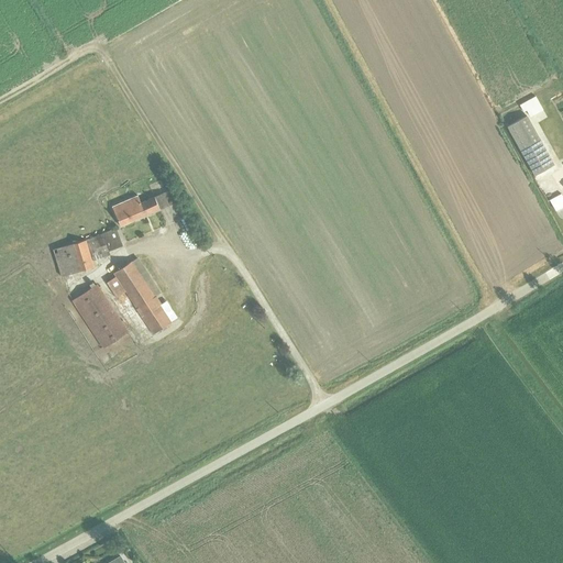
[(536,97),(519,105),(523,112),(526,110),(530,117),(543,109),(536,97)]
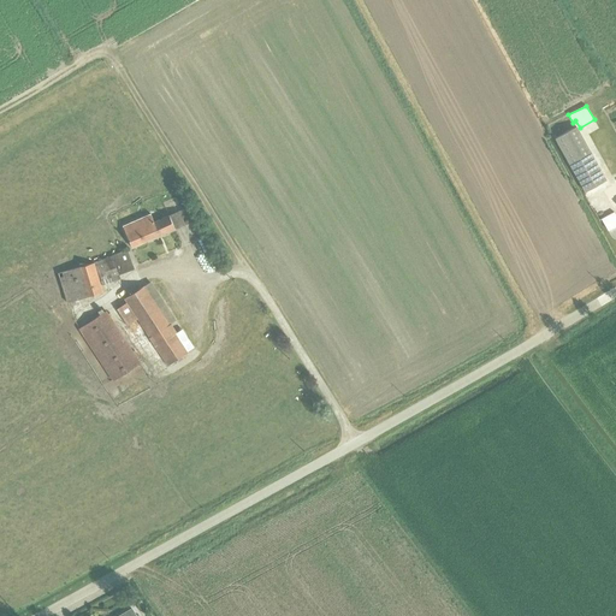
[(576,126),(556,138),(585,193),(606,181),(576,126)]
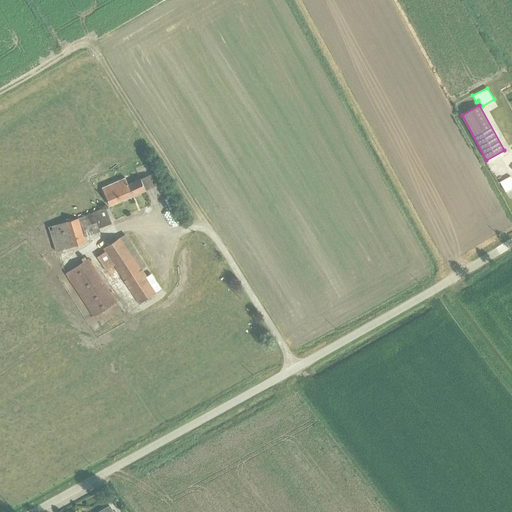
[(125,177),(102,188),(110,206),(162,183),(157,172),(128,184),(125,177)]
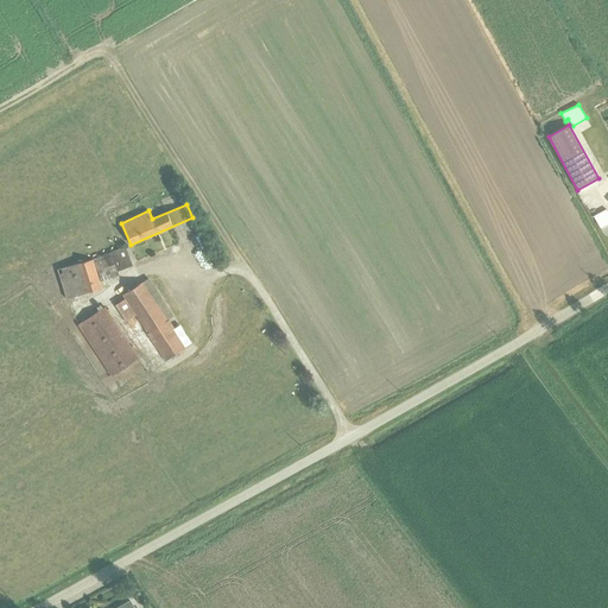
[(607,213),(606,209),(594,216),(601,228),(607,223),(607,213)]
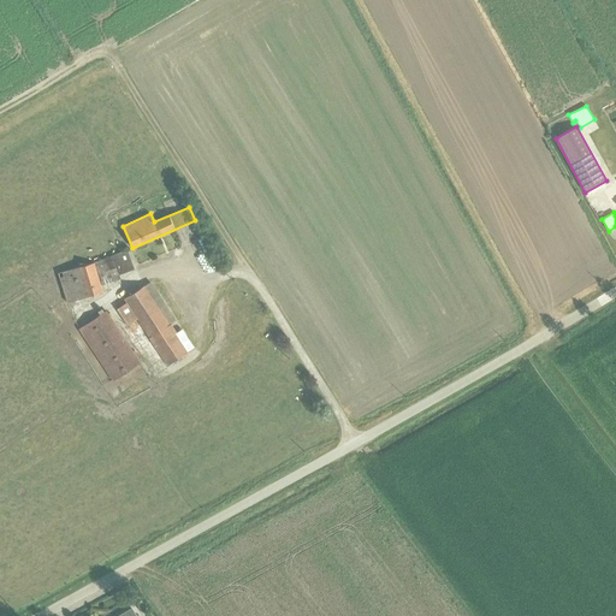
[(94,262),(58,273),(67,303),(104,292),(101,285),(120,279),(119,274),(135,268),(128,249),(94,262)]
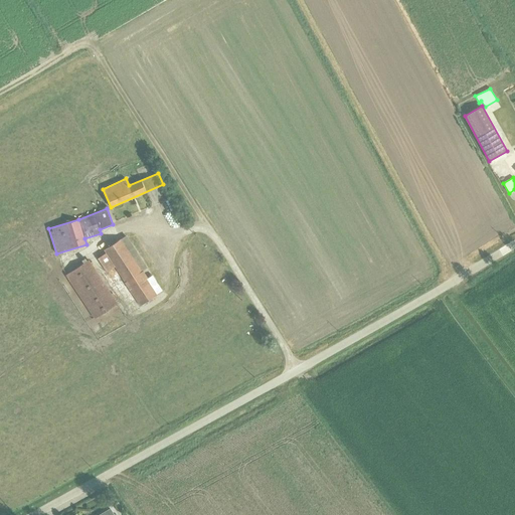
[(106,252),(98,259),(107,272),(115,267),(140,306),(158,295),(157,294),(163,290),(152,274),(147,278),(143,271),(148,268),(126,234),(104,249),(106,252)]
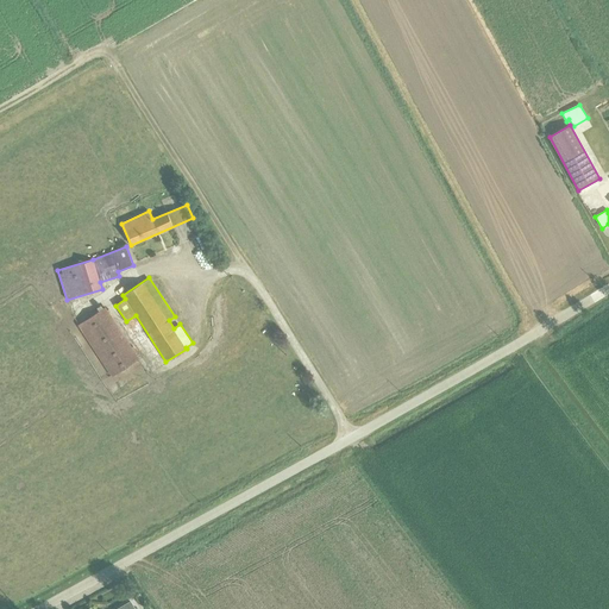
[(106,307),(79,326),(112,377),(139,359),(106,307)]
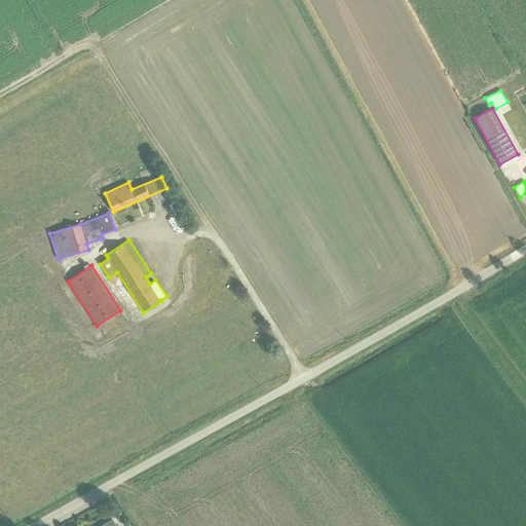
[(118,525),(115,517),(97,525),(118,525)]
